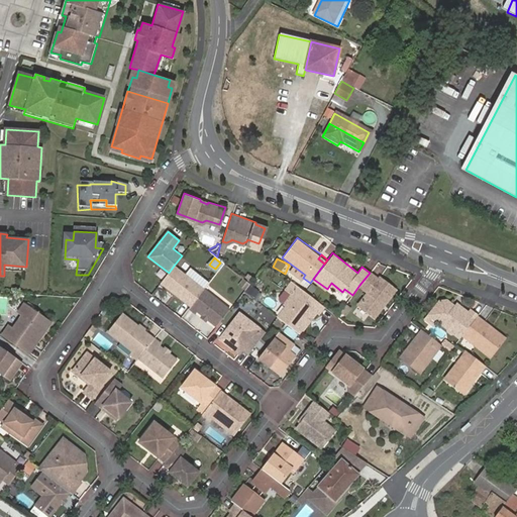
[(203,289),(174,266),(169,273),(162,282),(190,306),(203,289)]
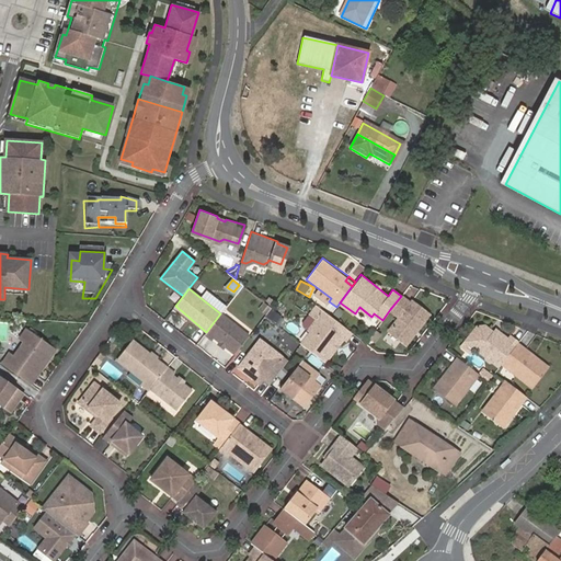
[(401,296),(390,309),(399,316),(389,330),(407,343),(430,312),(412,299),(410,301),(401,295),(401,296)]
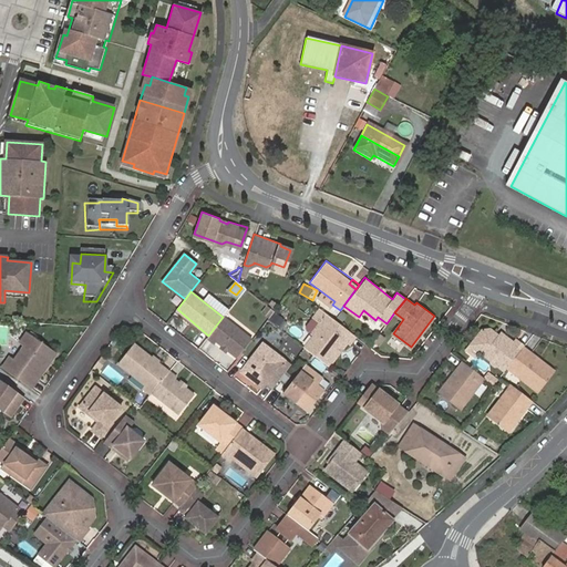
[(268,303),(263,310),(269,315),(274,309),(268,303)]
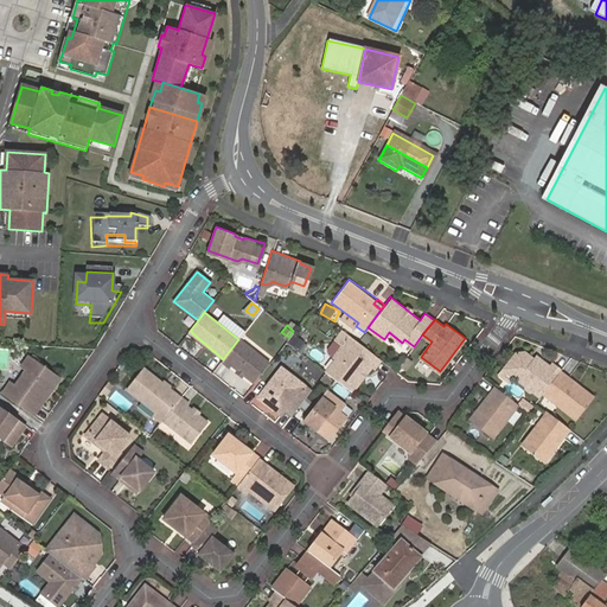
[(343,331),(338,337),(345,343),(350,336),(343,331)]
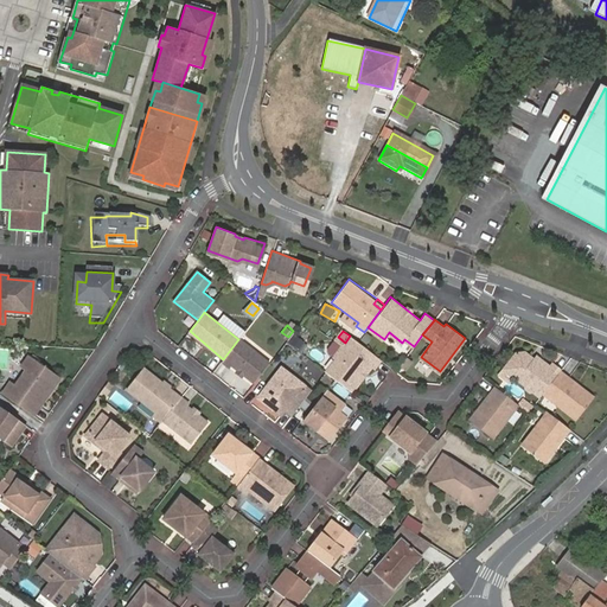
[(296,347),(301,342),(294,336),(289,342),(296,347)]
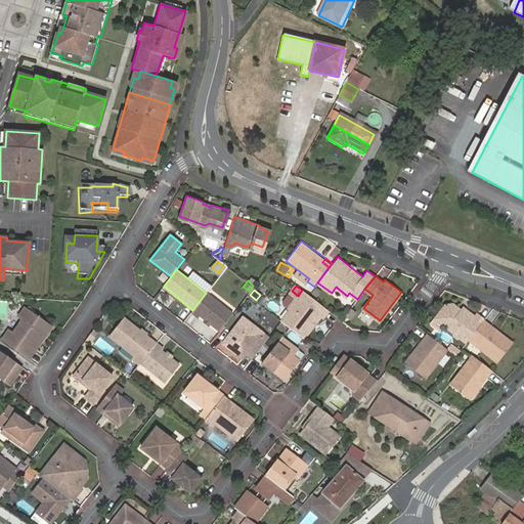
[(291,309),(281,321),(303,339),(321,315),(323,316),(329,310),(308,295),(302,290),(289,308),(291,309)]
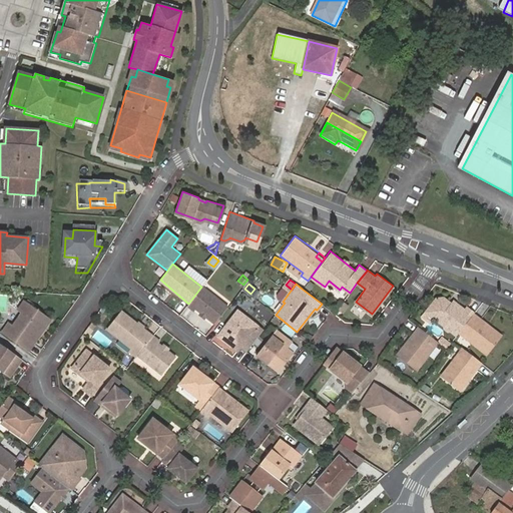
[(226,307),(201,287),(188,304),(187,306),(194,311),(195,309),(200,313),(204,317),(213,324),(226,307)]
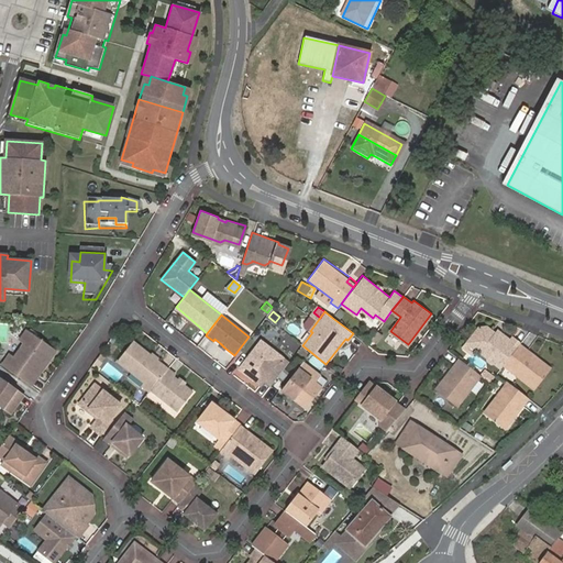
[(377,318),(370,324),(374,331),(383,324),(377,318)]
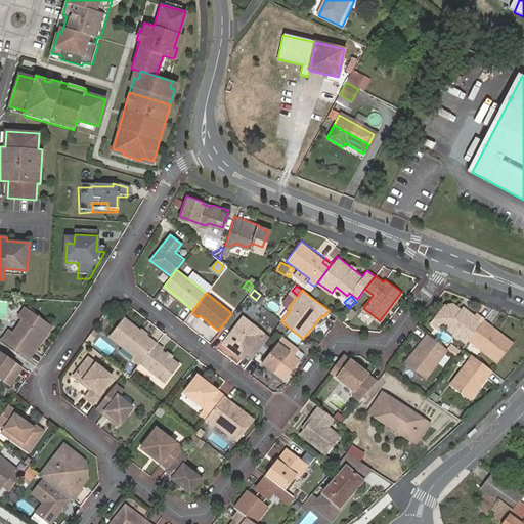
[(460,337),(467,342),(469,339),(483,319),(477,314),(475,316),(464,307),(462,310),(452,304),(446,304),(436,318),(447,326),(454,333),(454,334),(459,337),(460,337)]
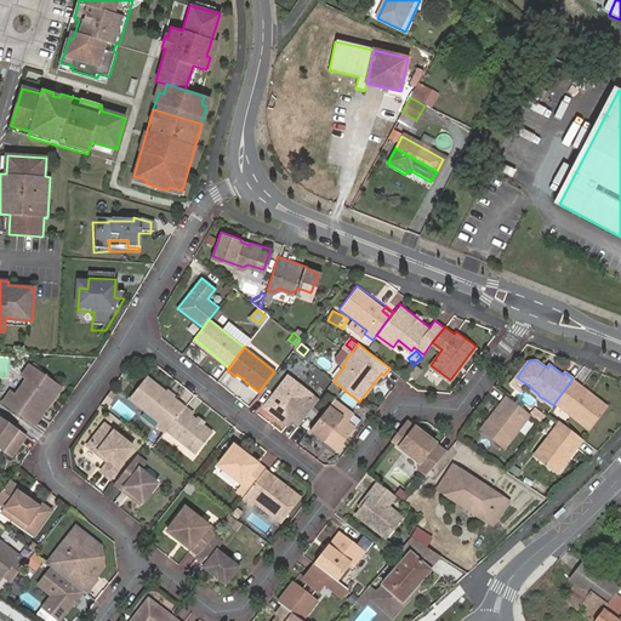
[(63,386),(32,364),(23,376),(28,380),(18,394),(12,391),(5,403),(33,423),(40,415),(43,416),(63,386)]
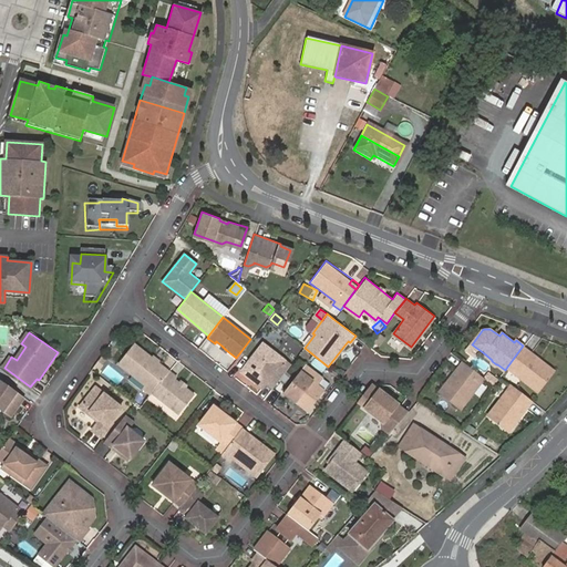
[(265,383),(271,389),(290,366),(263,343),(240,372),(261,388),(265,383)]
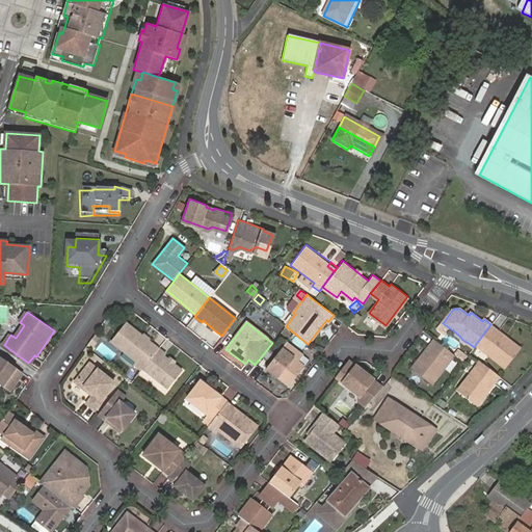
[(143,369),(159,348),(127,323),(112,342),(137,362),(135,365),(142,370),(143,369)]
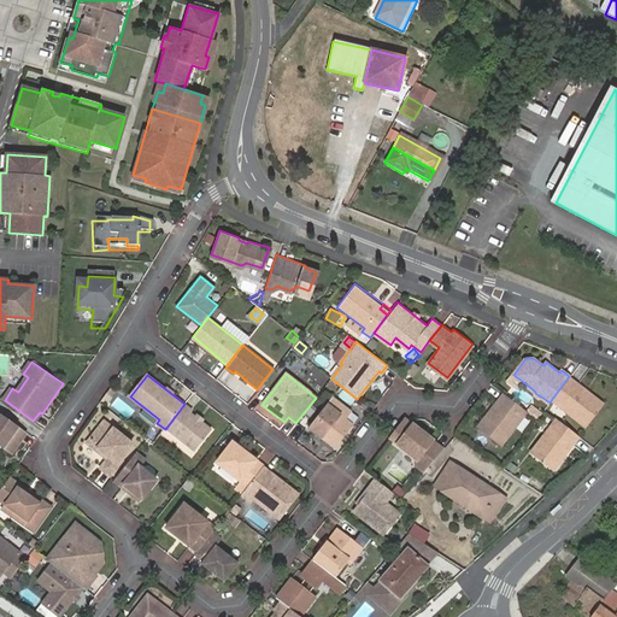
[(603,403),(569,376),(552,399),(586,425),(603,403)]
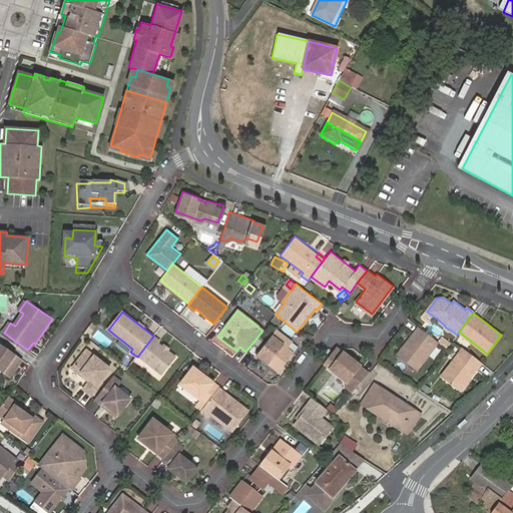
[(419,327),(398,354),(417,369),(438,341),(419,327)]
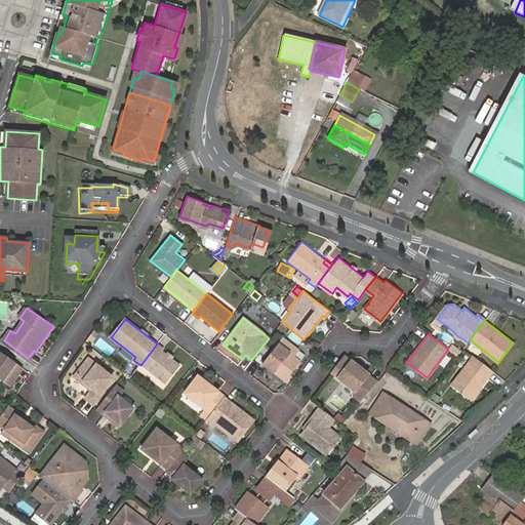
[(298,350),(282,336),(261,363),(284,380),(299,360),(293,356),(298,350)]
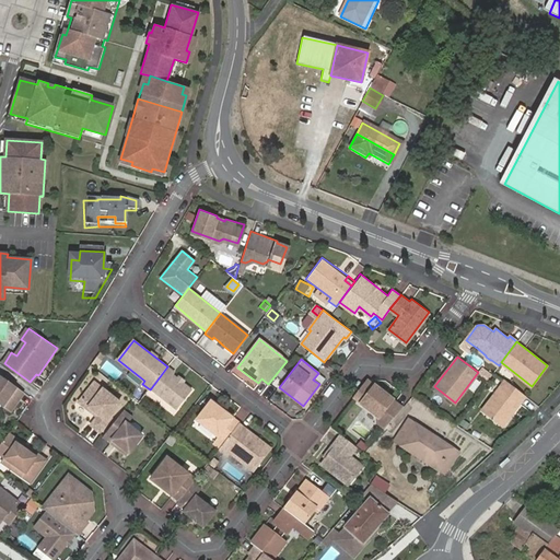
[(116,380),(121,372),(107,361),(101,369),(116,380)]
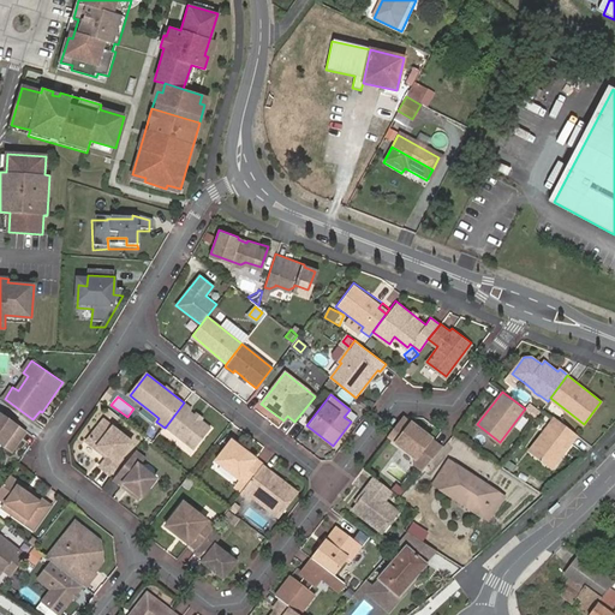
[(192,408),(184,402),(166,427),(195,449),(212,428),(201,419),(196,416),(190,411),(192,408)]
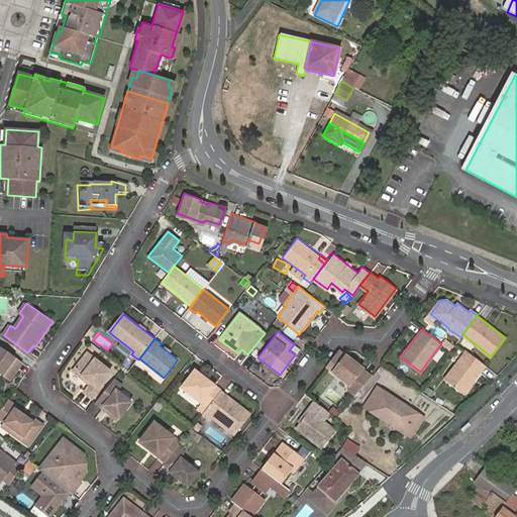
[(450,350),(453,346),(444,339),(441,343),(450,350)]
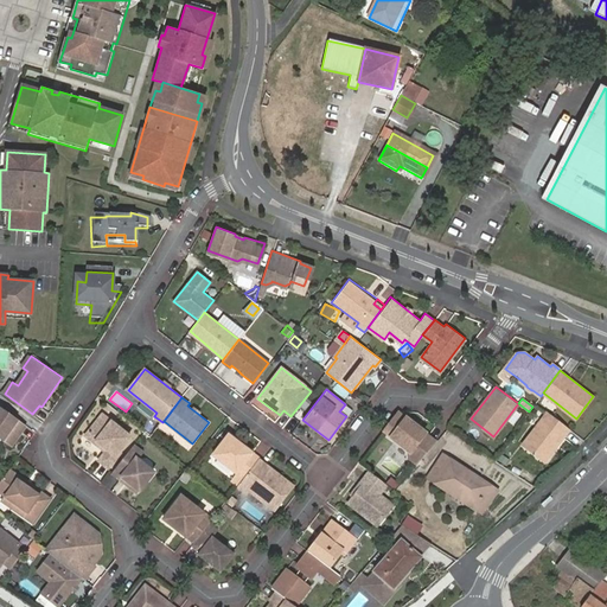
[(29,426),(2,407),(0,409),(0,436),(13,446),(29,426)]
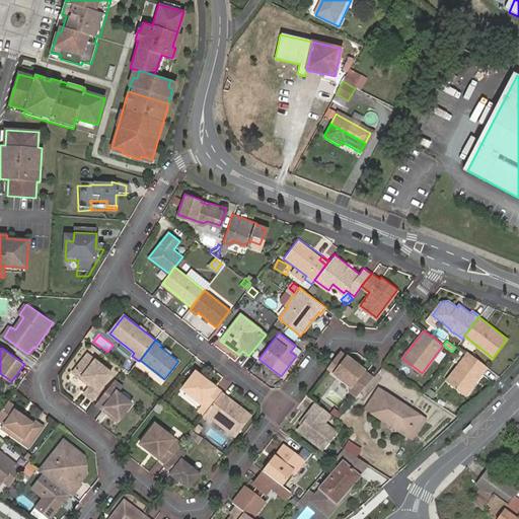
[(367,371),(341,350),(327,367),(348,384),(349,391),(356,397),(371,379),(365,374),(367,371)]
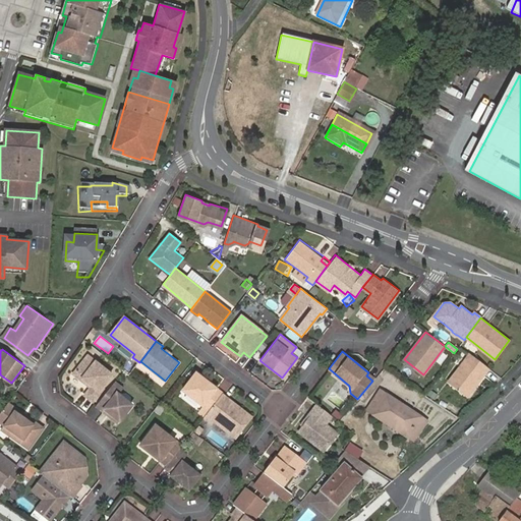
[(468,395),(489,367),(470,352),(449,381),(468,395)]
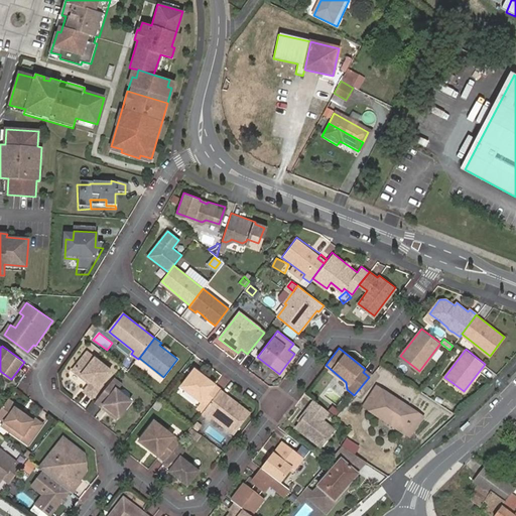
[(89,352),(75,370),(88,380),(90,378),(94,381),(87,390),(94,397),(104,384),(103,383),(113,370),(89,352)]
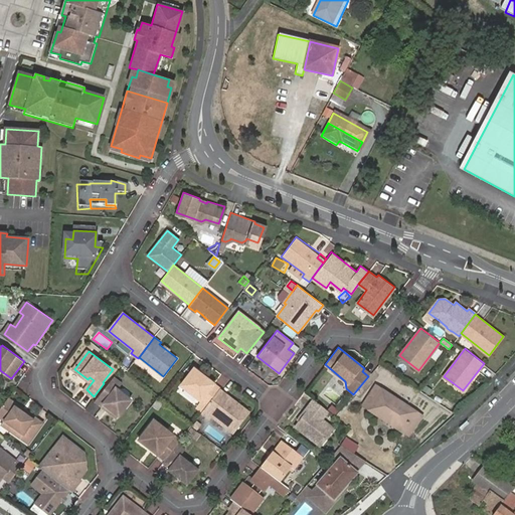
[(238,356),(242,359),(239,364),(246,368),(252,358),(241,351),(238,356)]
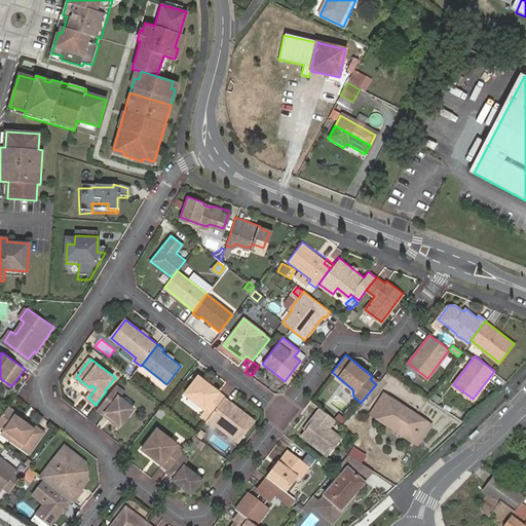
[(197,377),(184,395),(211,415),(224,397),(197,377)]
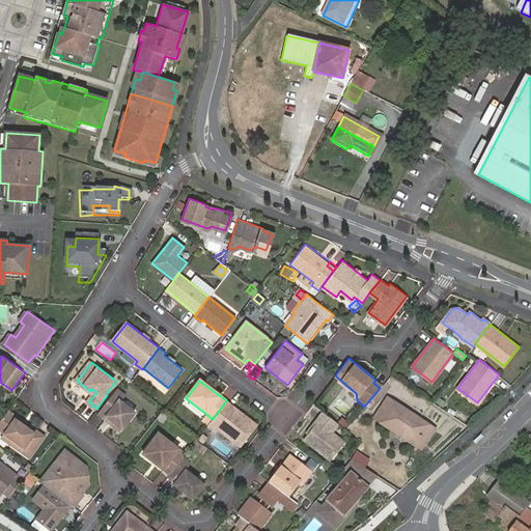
[(127,394),(118,388),(101,413),(123,430),(137,412),(121,400),(127,394)]
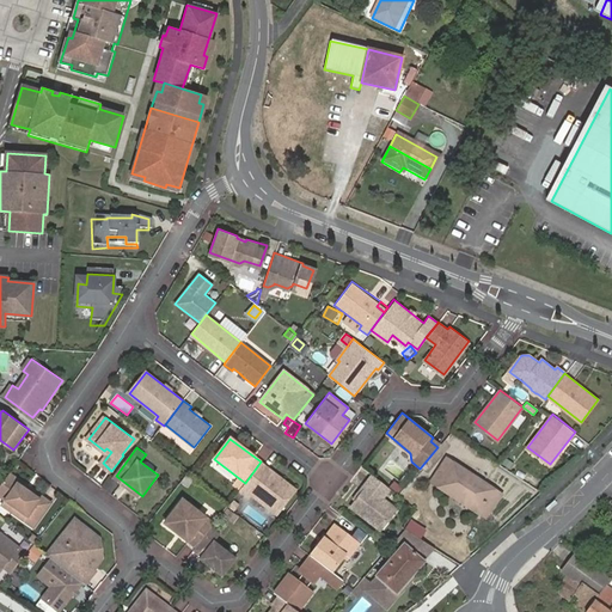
[(446,458),(432,481),(485,516),(500,495),(446,458)]
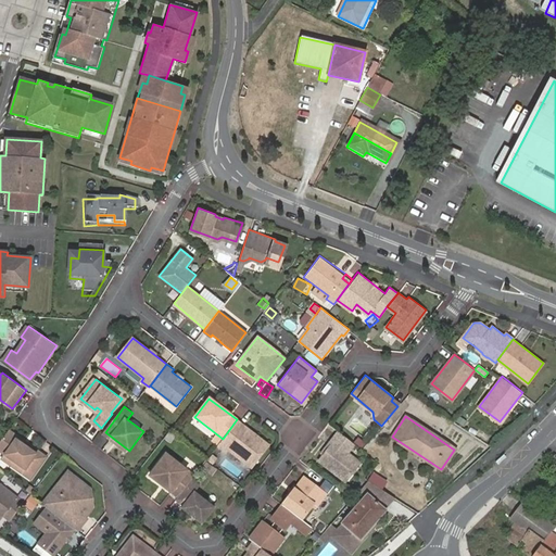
[(269,444),(237,419),(223,439),(216,446),(225,454),(227,451),(251,468),(269,444)]
